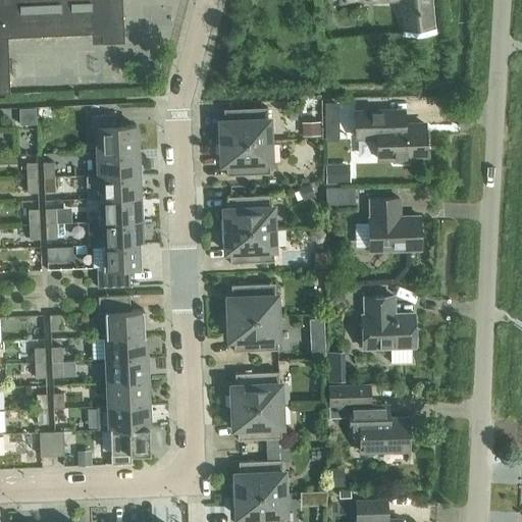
[(0,0),(0,93),(10,94),(8,38),(102,34),(102,44),(124,43),(122,0),(0,0)]
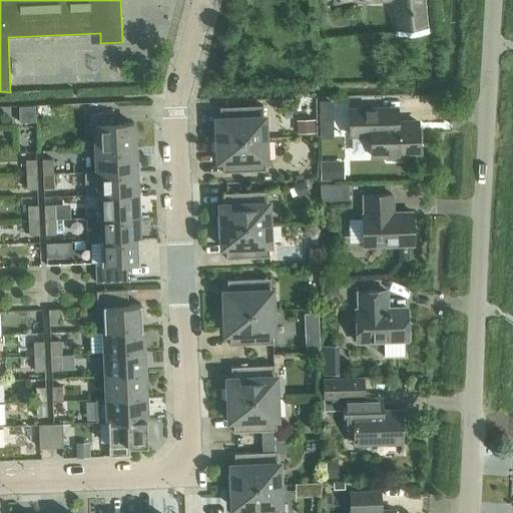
[(399,29),(424,26),(421,0),(333,0),(334,3),(379,0),(378,0),(394,0),(396,12),(397,12),(399,29)]
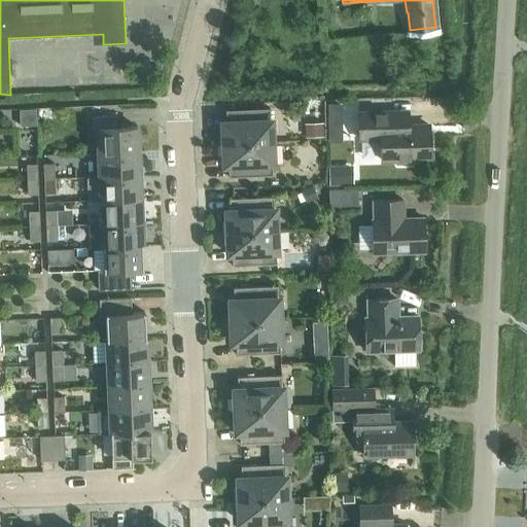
[(342,104),(328,104),(328,117),(342,116),(342,104)]
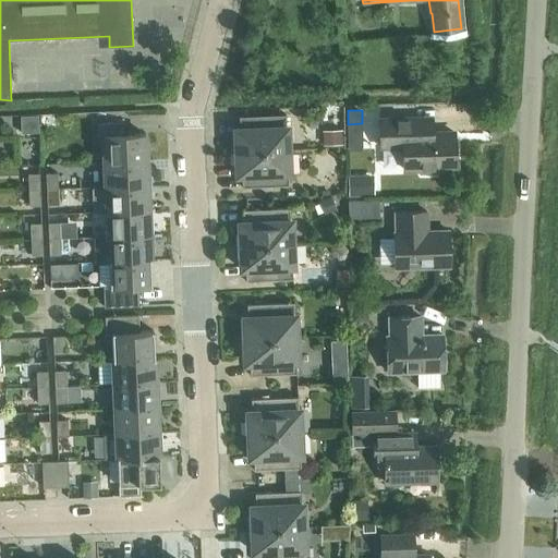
[(233,137),(234,153),(289,150),(288,128),(287,128),(287,114),(240,117),(240,137),(233,137)]
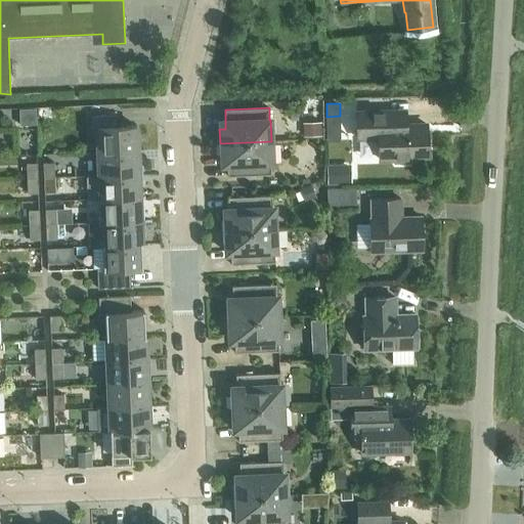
[(406,111),(384,112),(356,113),(357,138),(375,138),(379,142),(380,160),(394,160),(397,164),(407,163),(409,159),(428,159),(427,125),(406,126),(406,111)]
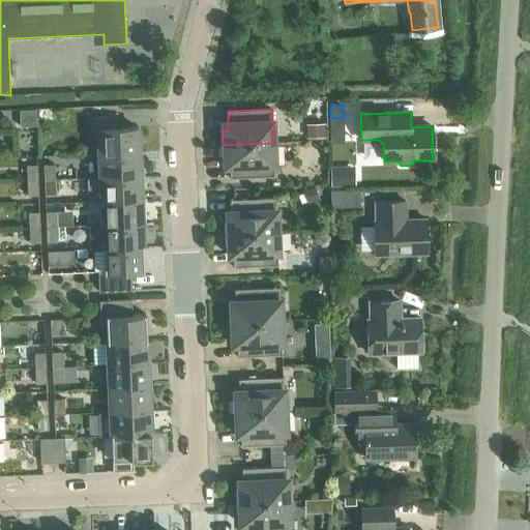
[(98,130),(99,154),(139,152),(138,127),(118,128),(118,117),(92,118),(92,130),(98,130)]
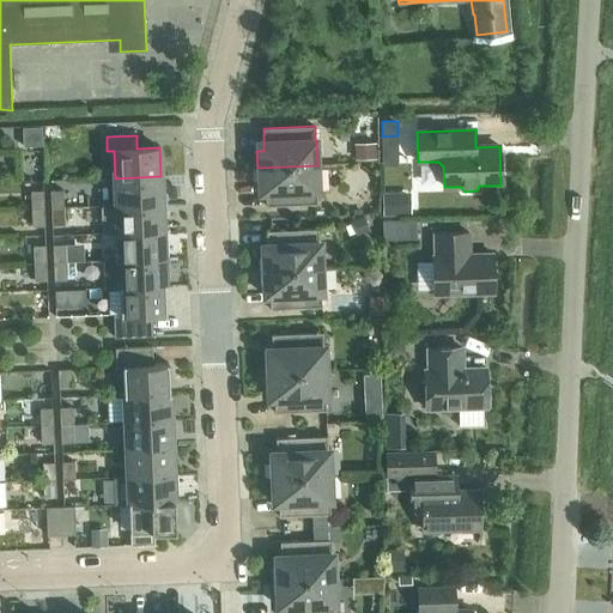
[(376,146),(356,147),(356,158),(376,158),(376,146)]
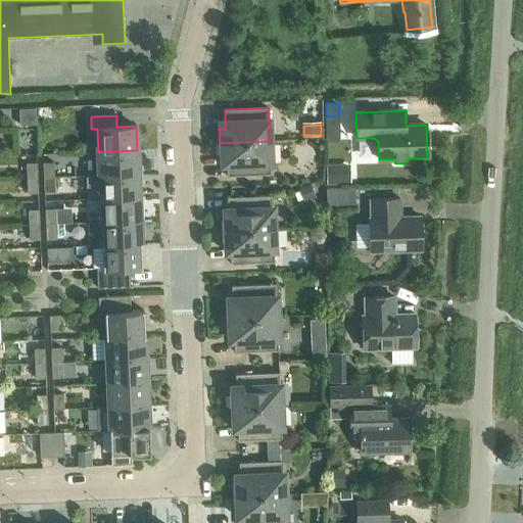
[(271,141),(220,143),(220,157),(227,156),(227,176),(271,175),(271,162),(272,162),(271,141)]
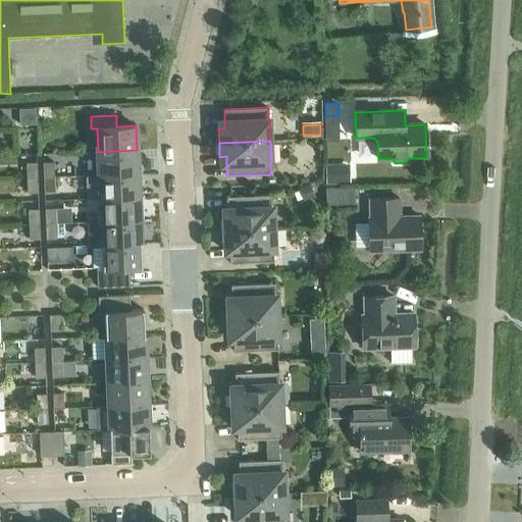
[(137,150),(98,152),(99,175),(138,173),(137,150)]
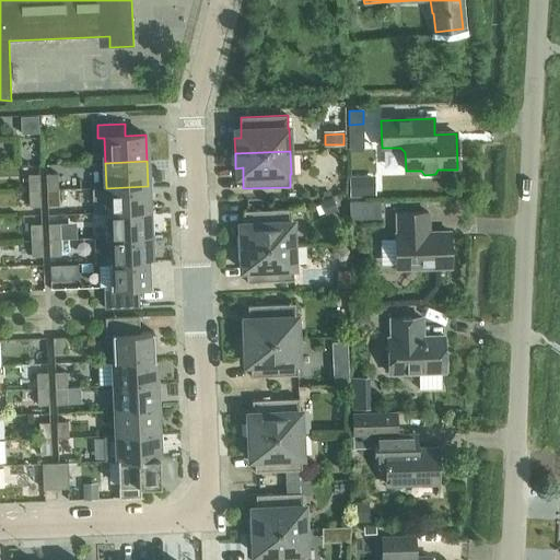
[(46,174),(47,190),(58,189),(58,174),(46,174)]
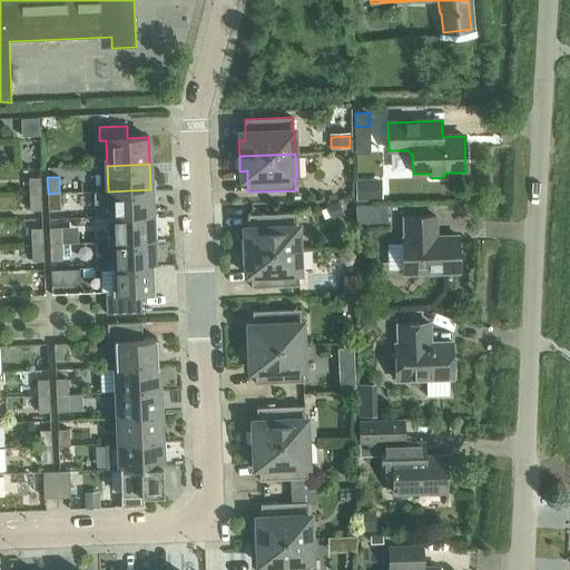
[(29,178),(29,194),(41,194),(40,178),(29,178)]
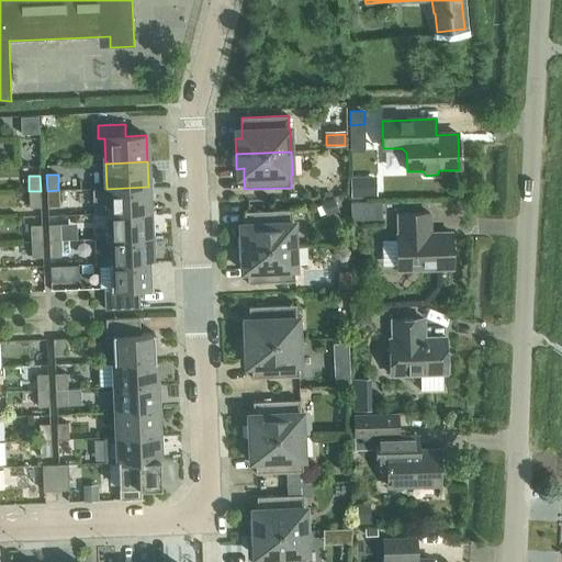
[(369,177),(351,178),(352,198),(369,198),(369,177)]
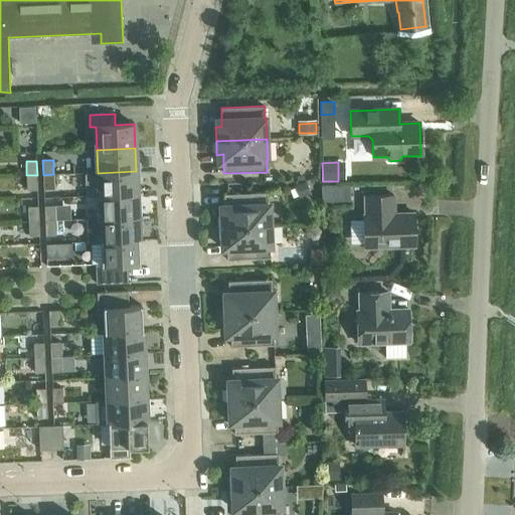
[(136,171),(98,173),(99,195),(137,194),(136,171)]
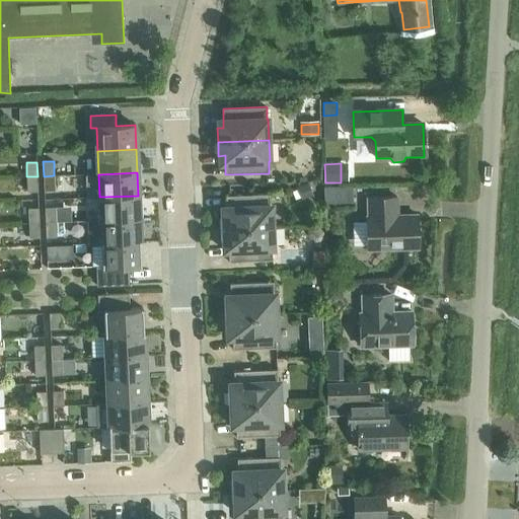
[(54,175),(44,176),(45,192),(55,191),(54,175)]
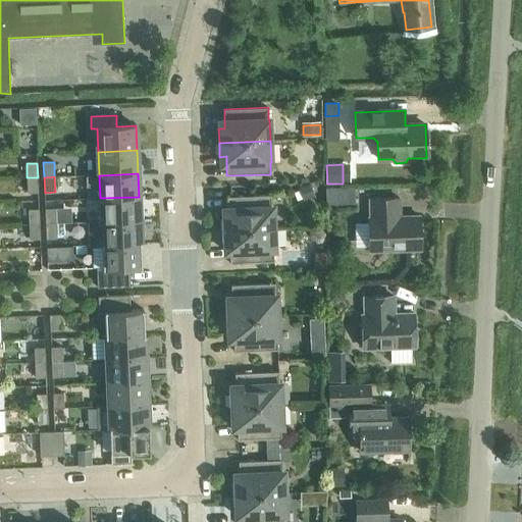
[(38,177),(27,177),(28,193),(38,193),(38,177)]
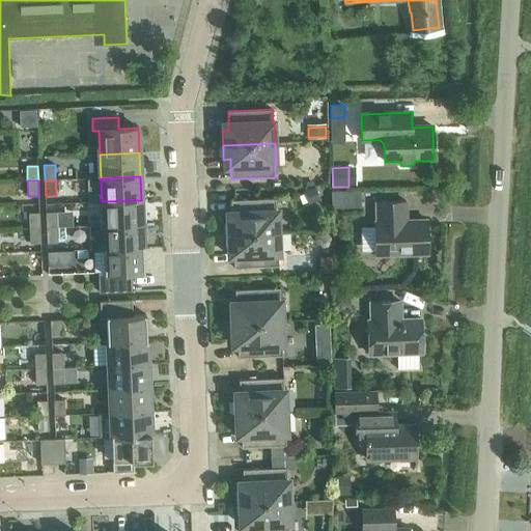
[(315,188),(306,191),(311,203),(320,200),(315,188)]
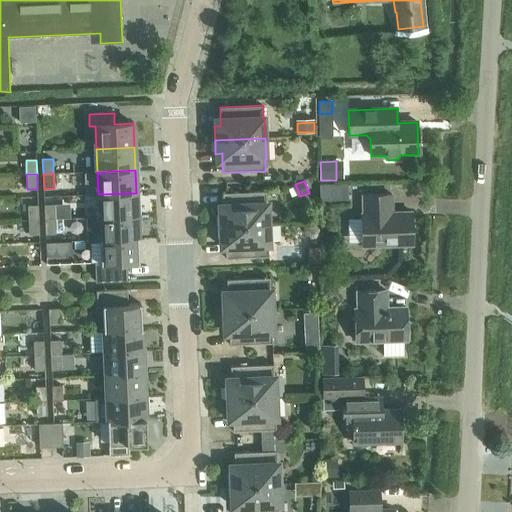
[(348,184),(320,185),(320,200),(348,200),(348,184)]
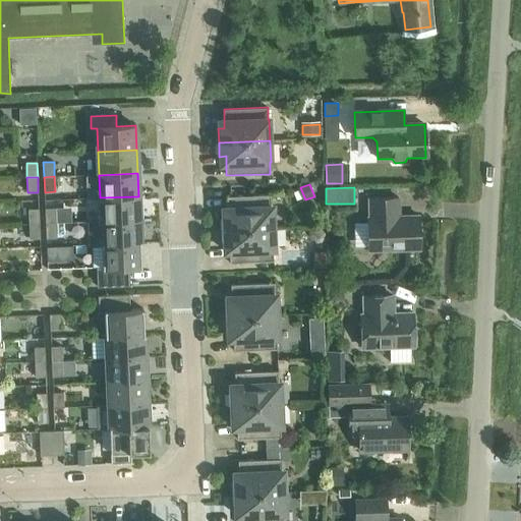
[(222,216),(222,230),(274,228),(273,207),(272,207),(271,194),(227,196),(228,216),(222,216)]
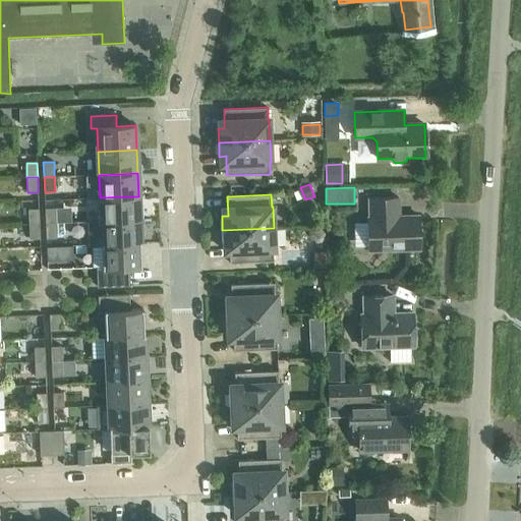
[(138,196),(100,197),(101,221),(139,220),(138,196)]
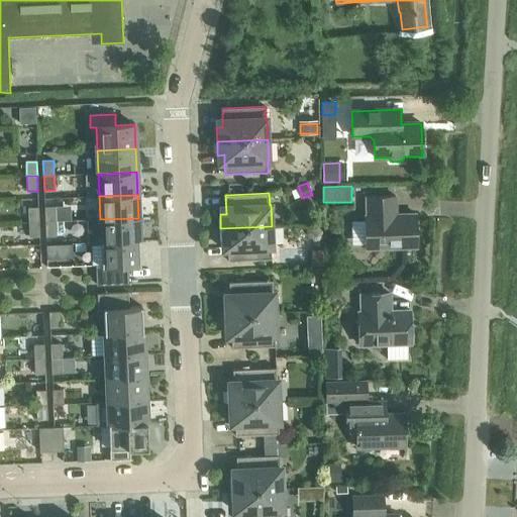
[(394,211),(396,211),(395,196),(367,197),(368,216),(366,216),(367,248),(417,247),(416,214),(395,215),(394,211)]
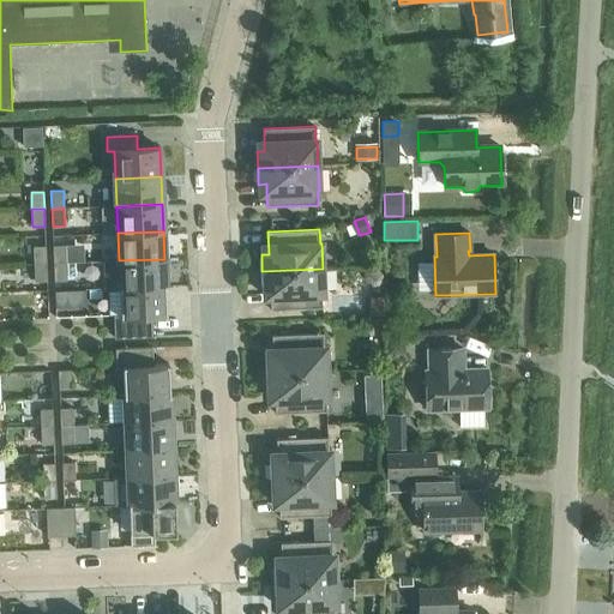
[(34,247),(34,264),(47,264),(46,246),(34,247)]
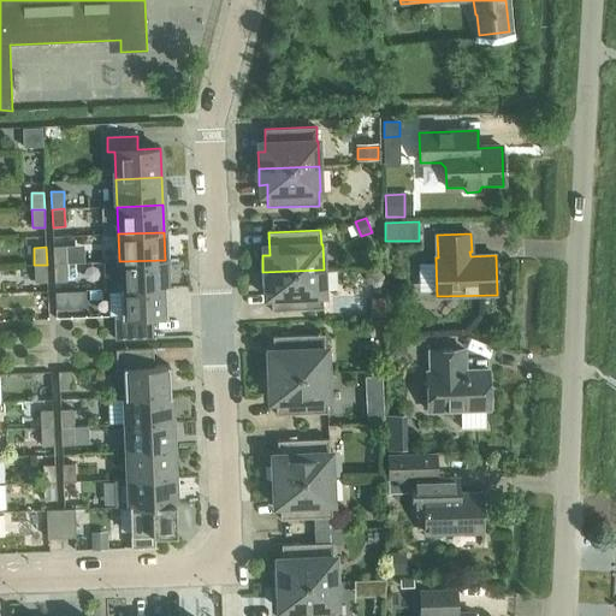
[(53,247),(54,265),(66,264),(66,247),(53,247)]
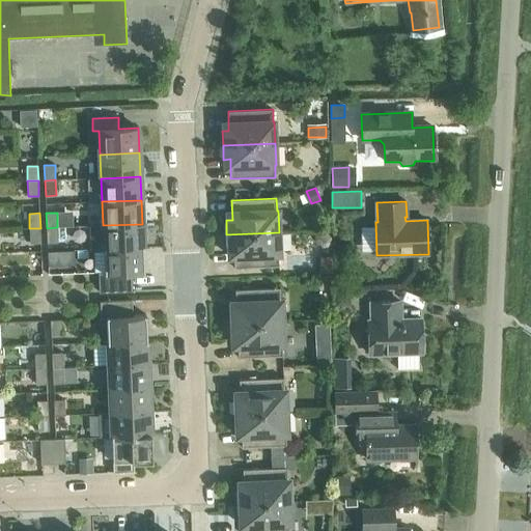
[(142,224),(103,225),(104,249),(143,247),(142,224)]
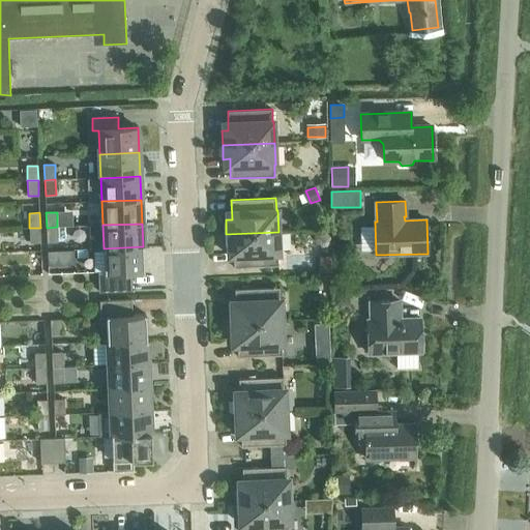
[(57,227),(47,228),(47,242),(58,242),(57,227)]
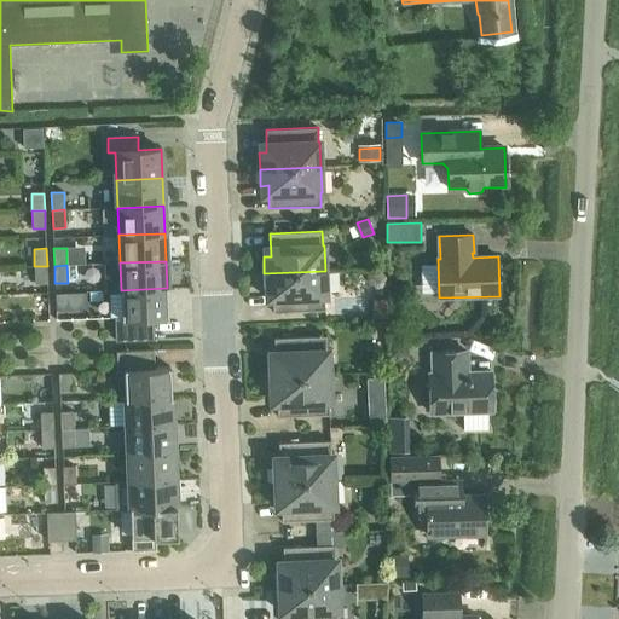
[(47,266),(34,266),(35,284),(47,283),(47,266)]
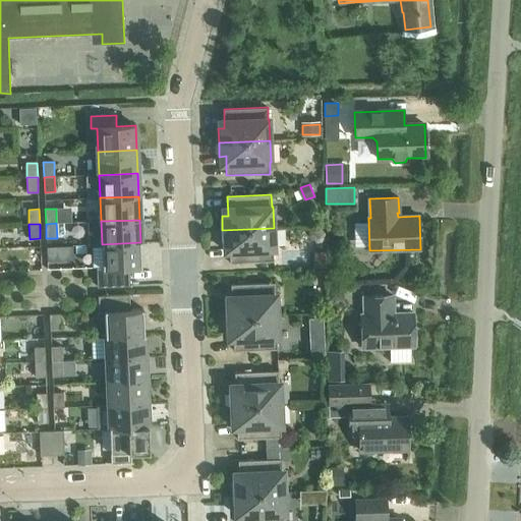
[(312,227),(308,231),(309,236),(316,242),(322,243),(326,238),(325,233),(317,227),(312,227)]
